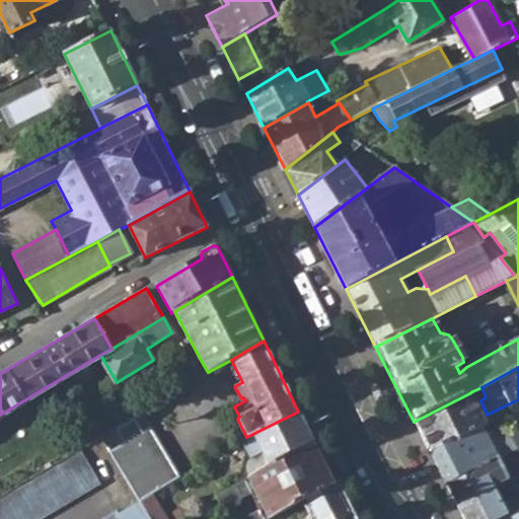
[(391,395),(382,375),(375,378),(384,398),(388,396),(391,395)]
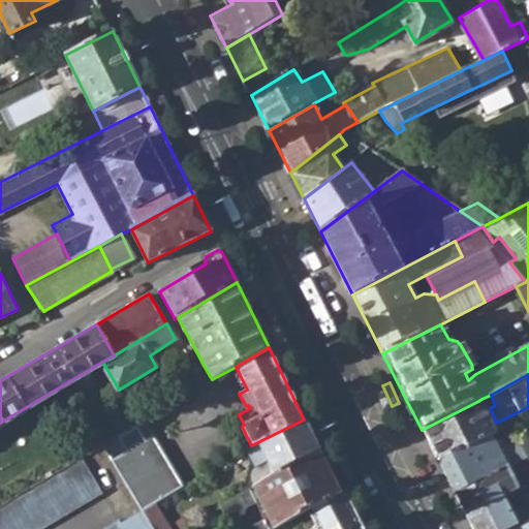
[(111,400),(127,428),(135,423),(137,422),(129,409),(121,394),(111,400)]
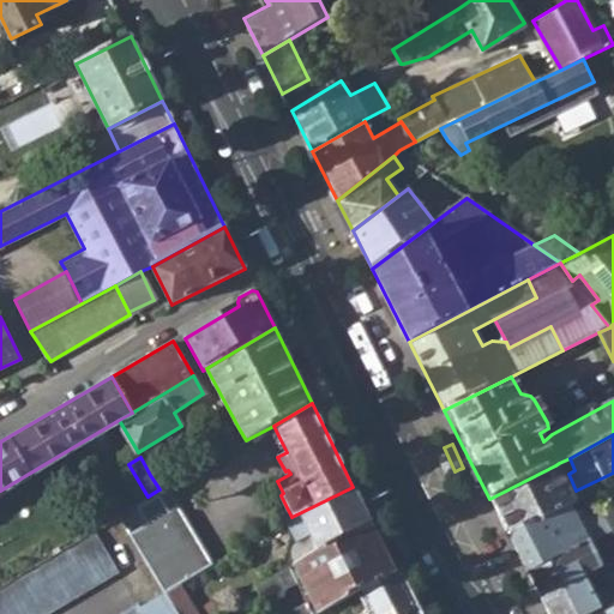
[(160,489),(181,477),(173,463),(150,475),(160,489)]
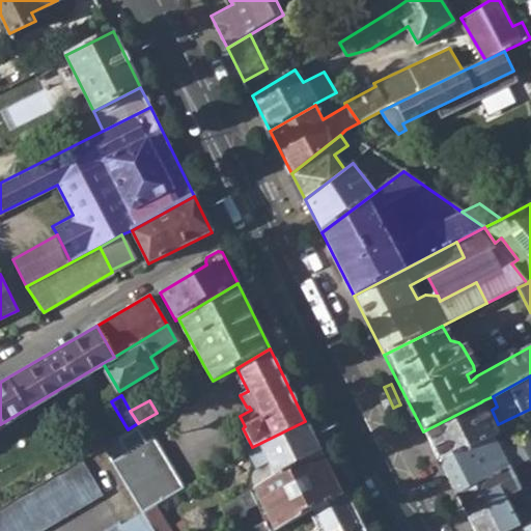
[(423,431),(440,464),(494,437),(497,435),(480,402),(423,431)]
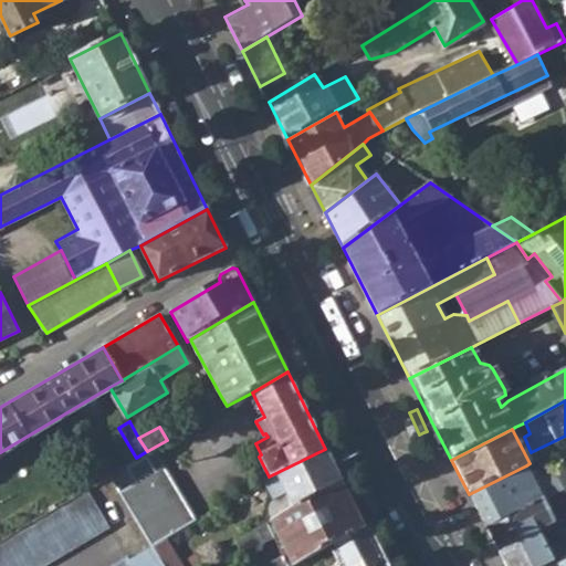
[(264,501),(271,522),(342,482),(325,449),(269,477),(264,479),(272,495),(264,501)]
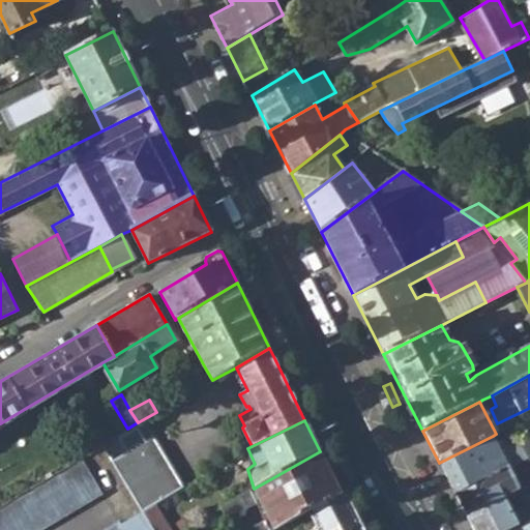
[(154,502),(180,488),(150,436),(145,439),(136,423),(127,429),(118,434),(126,448),(111,458),(142,510),(154,502)]
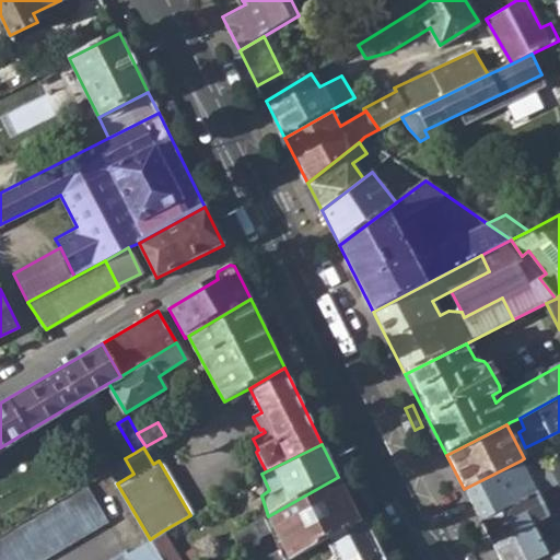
[(464,489),(481,523),(537,494),(549,489),(558,483),(549,467),(528,477),(521,461),(464,489)]
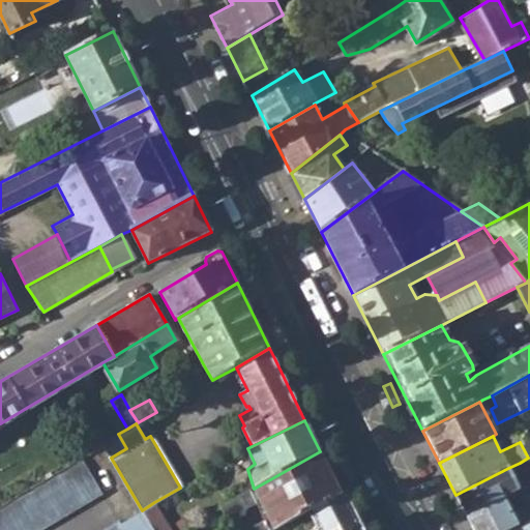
[(528,458),(529,461),(529,440),(528,438),(520,442),(528,458)]
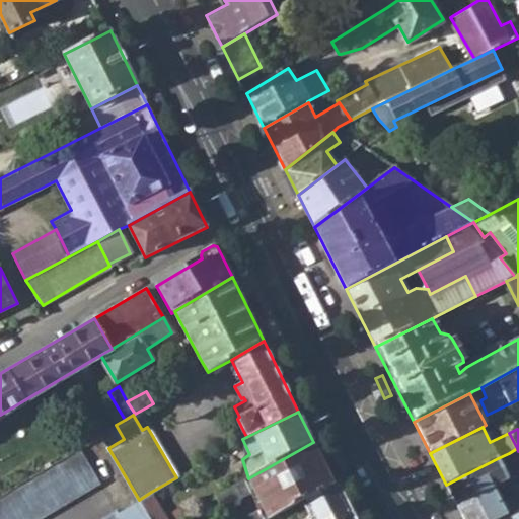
[(250,516),(251,518),(268,518),(306,498),(334,484),(313,442),(248,478),(217,497),(225,511),(239,505),(243,497),(254,491),(264,510),(250,516)]
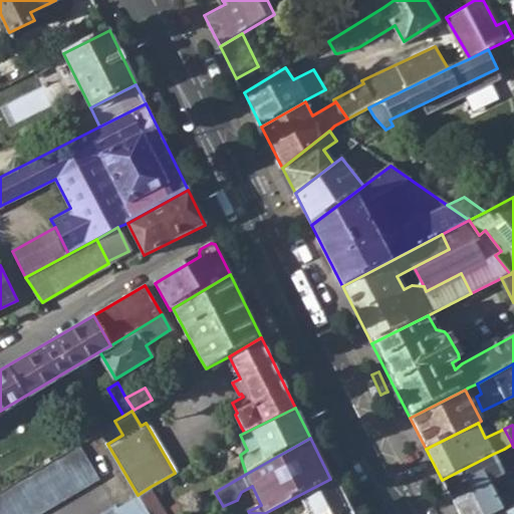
[(0,513),(120,513),(116,507),(78,443),(0,490),(0,513)]
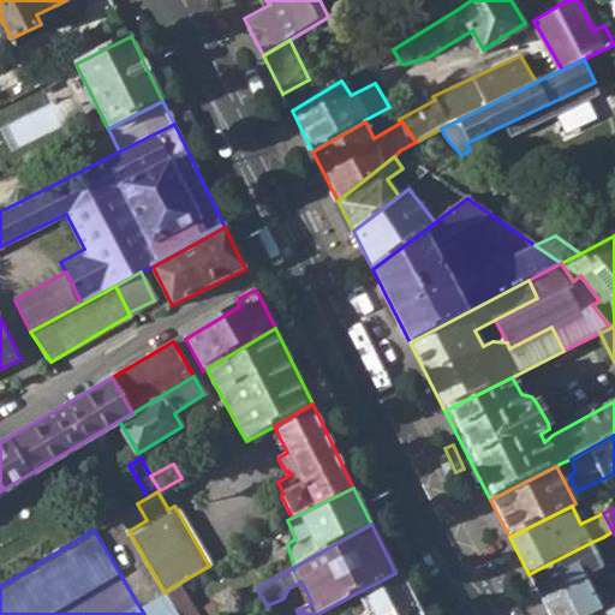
[(614,535),(613,531),(603,537),(614,559),(614,535)]
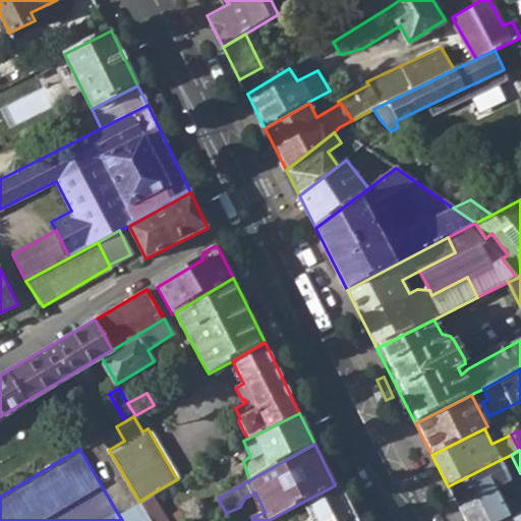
[(510,481),(500,460),(448,486),(461,513),(499,494),(496,488),(510,481)]
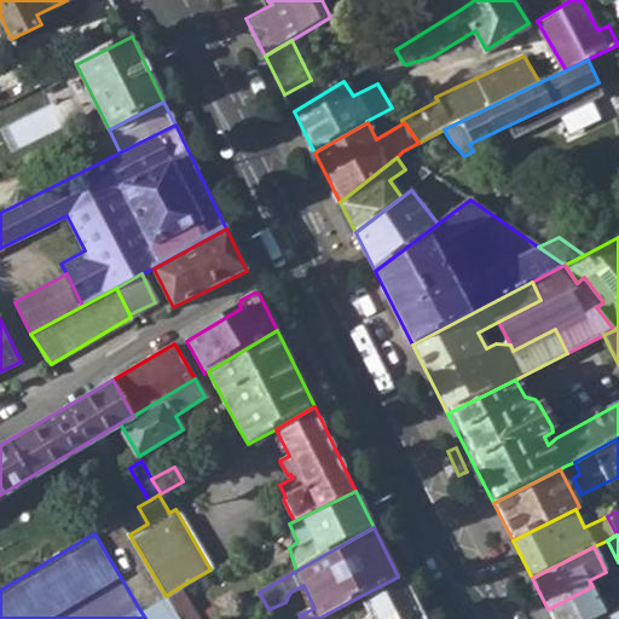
[(418,618),(398,577),(365,594),(377,618),(418,618)]
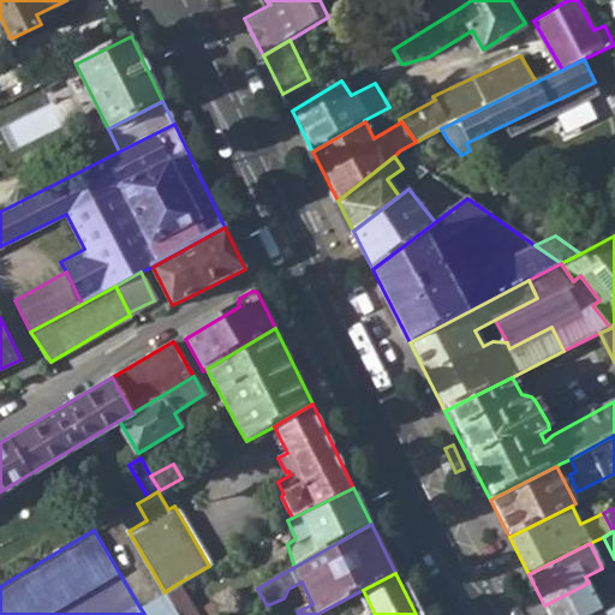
[(197,614),(179,583),(165,592),(177,614),(197,614)]
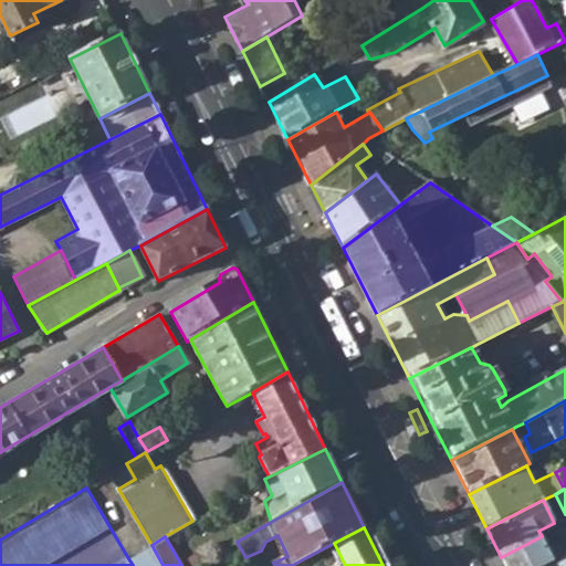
[(565,542),(559,543),(548,549),(542,536),(501,557),(504,565),(545,565),(565,556),(565,542)]
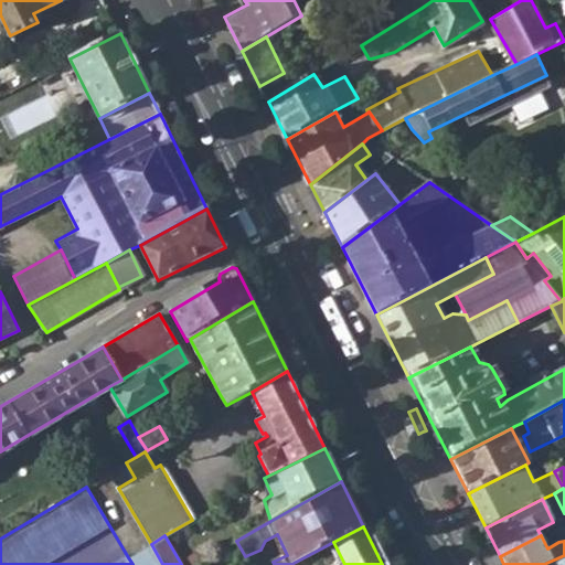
[(128,557),(132,564),(162,564),(151,544),(128,557)]
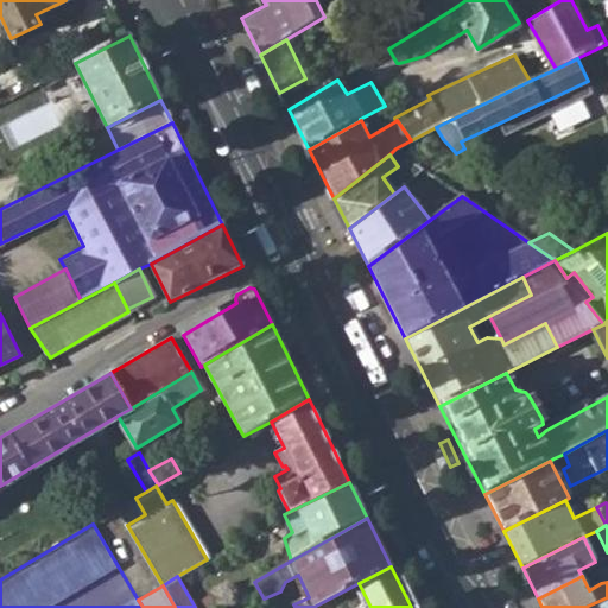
[(607,607),(607,597),(586,607),(607,607)]
